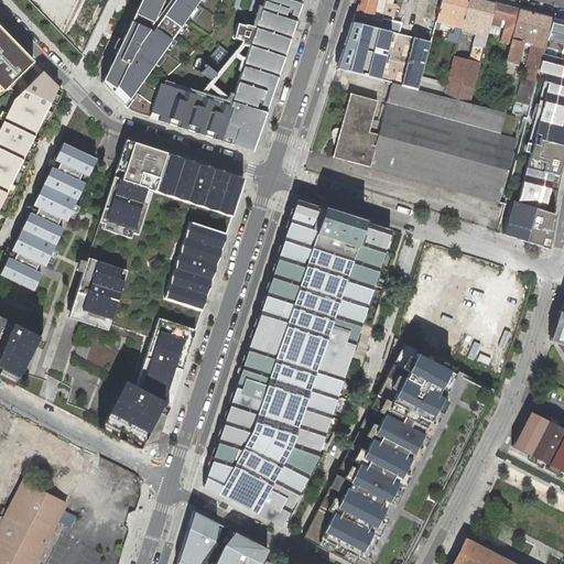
[(140,0),(100,84),(117,100),(195,0),(165,0),(143,28),(158,0),(299,0),(299,2),(292,0),(258,0),(224,101),(155,79),(144,118),(252,152),(253,147),(284,52),(301,0),(140,0)]
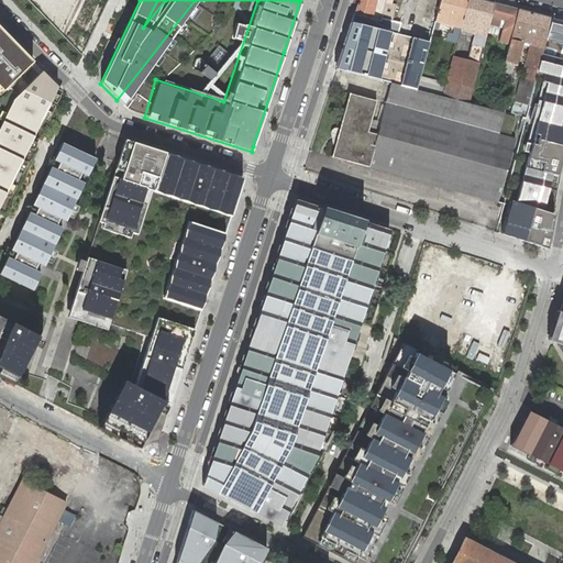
[(359,0),(354,14),(351,22),(390,32),(398,34),(401,24),(381,18),(373,15),(376,0),(359,0)]
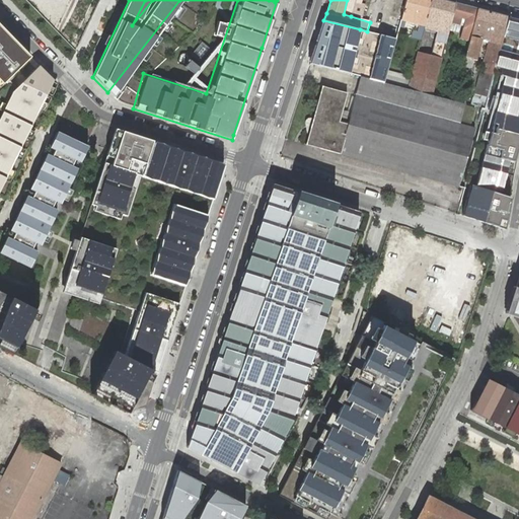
[(431,0),(405,0),(402,13),(423,18),(421,24),(419,23),(413,46),(412,51),(418,52),(419,48),(424,27),(425,25),(425,22),(431,0)]
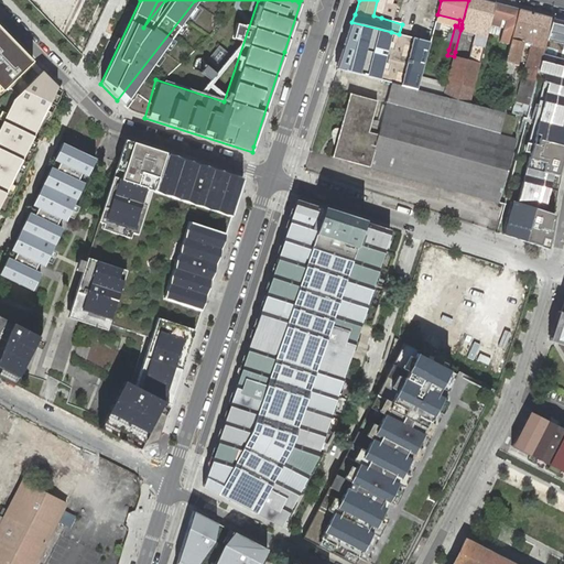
[(445,91),(443,96),(469,104),(479,64),(484,46),(486,36),(488,31),(491,18),(495,3),(481,0),(468,0),(462,24),(462,28),(461,30),(474,33),(472,43),(467,61),(454,56),(445,88),(445,91)]
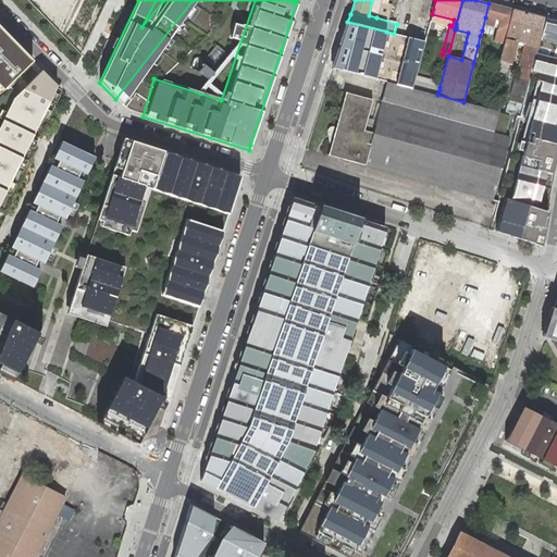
[(504,45),(514,10),(489,3),(485,17),(493,19),(492,25),(495,26),(495,24),(498,25),(494,41),(504,45)]
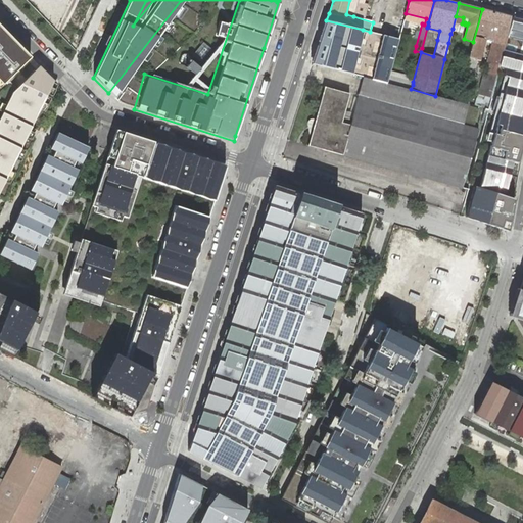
[(479,94),(489,97),(504,49),(512,16),(482,9),(473,42),(469,58),(467,66),(470,66),(475,67),(475,64),(476,61),(479,61),(485,40),(486,35),(492,36),(490,41),(492,42),(479,94)]
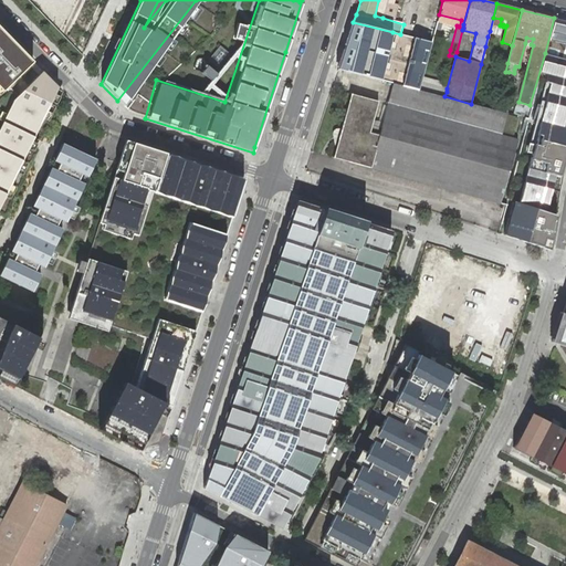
[(461,20),(439,14),(438,20),(437,21),(457,25),(459,27),(461,20)]
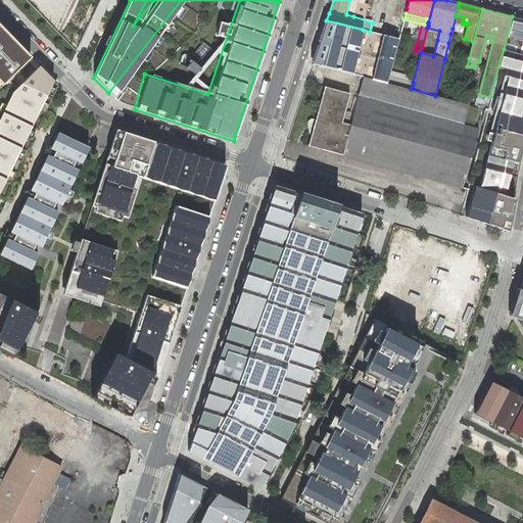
[(397,25),(398,16),(388,14),(386,22),(397,25)]
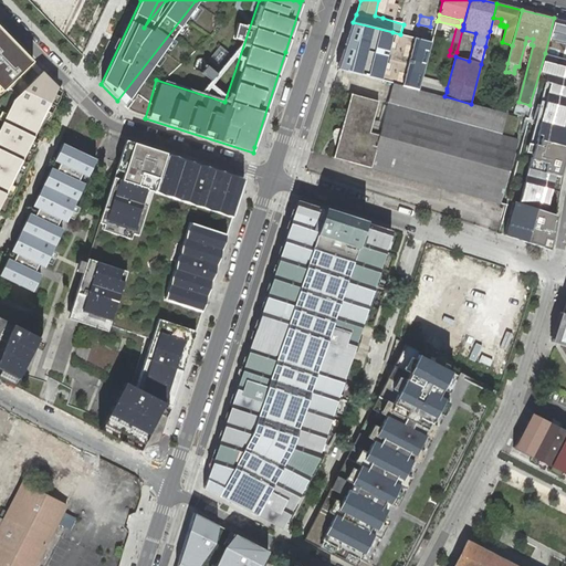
[(565,20),(554,18),(545,53),(565,58),(565,20)]
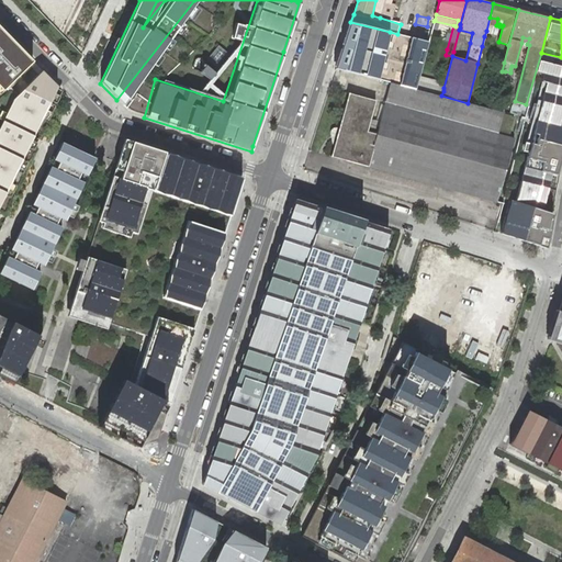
[(390,32),(350,22),(336,68),(378,79),(390,32)]
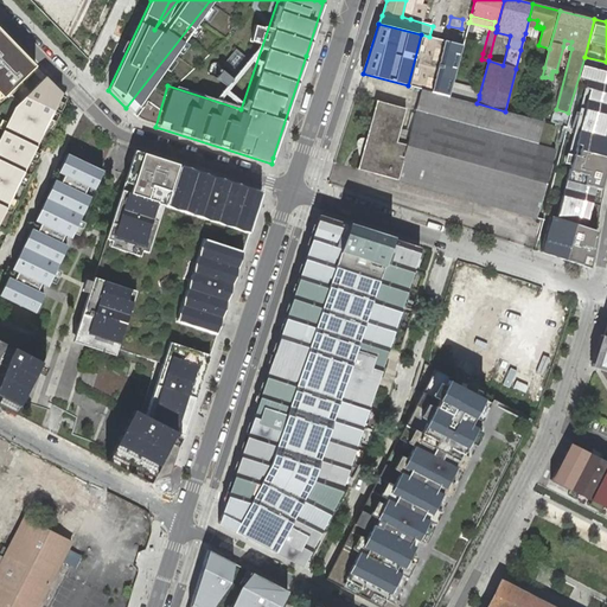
[(0,222),(6,211),(12,198),(18,185),(24,173),(30,160),(36,148),(46,126),(61,96),(62,94),(45,76),(32,89),(23,80),(36,66),(0,30),(0,222)]
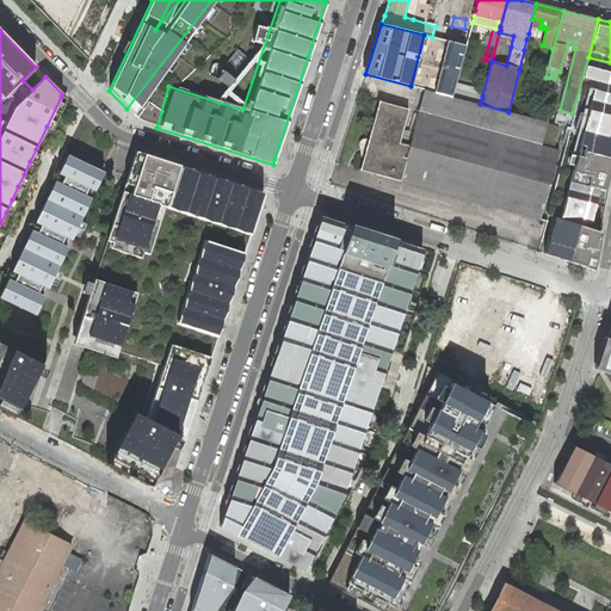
[(466,45),(448,41),(434,92),(452,97),(466,45)]
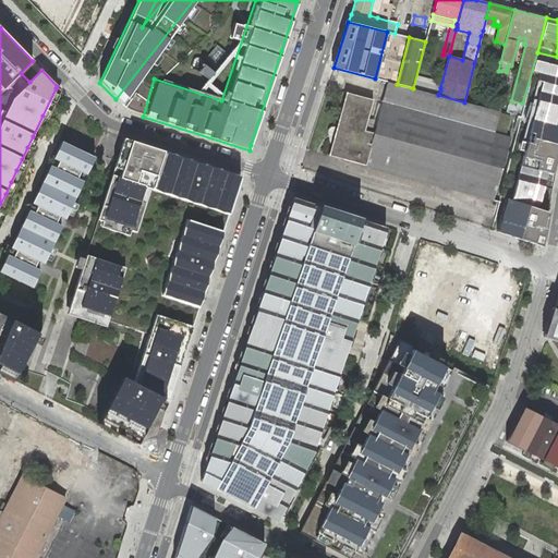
[(505,197),(498,232),(542,244),(557,154),(557,57),(537,52),(522,104),(497,196),(505,197)]
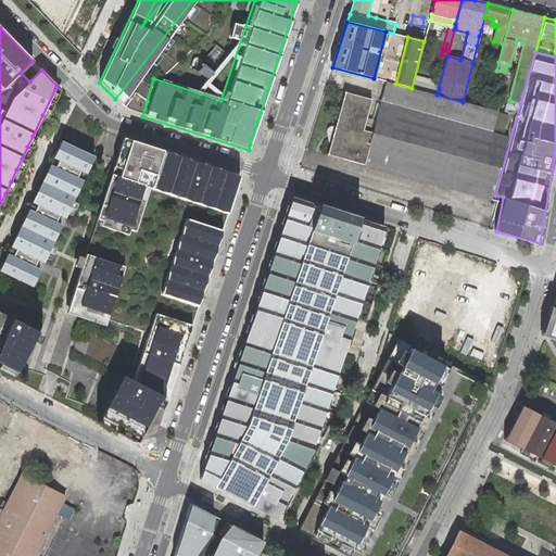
[(198,75),(204,68),(193,59),(187,65),(198,75)]
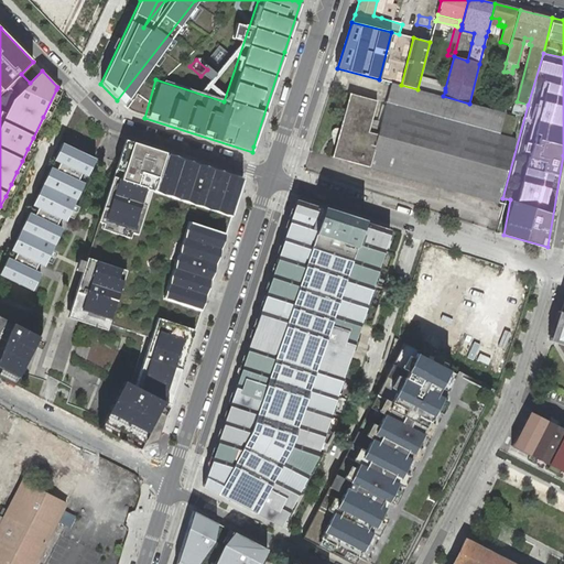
[(499,134),(505,112),(494,109),(469,104),(443,96),(440,95),(422,90),(418,89),(401,85),(392,83),(381,122),(379,129),(378,134),(373,150),(375,150),(370,166),(497,202),(516,139),(499,134)]
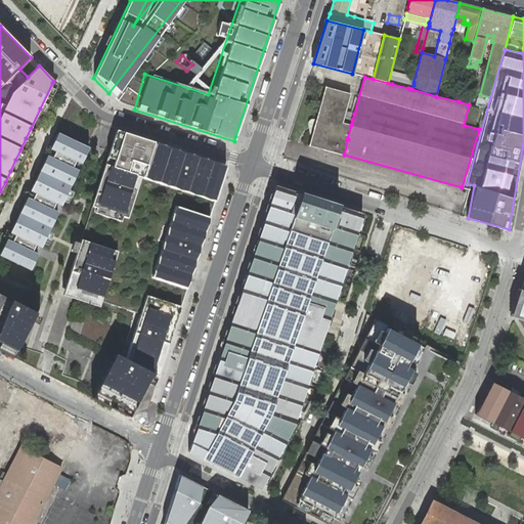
[(57,85),(52,83),(40,108),(45,111),(57,85)]
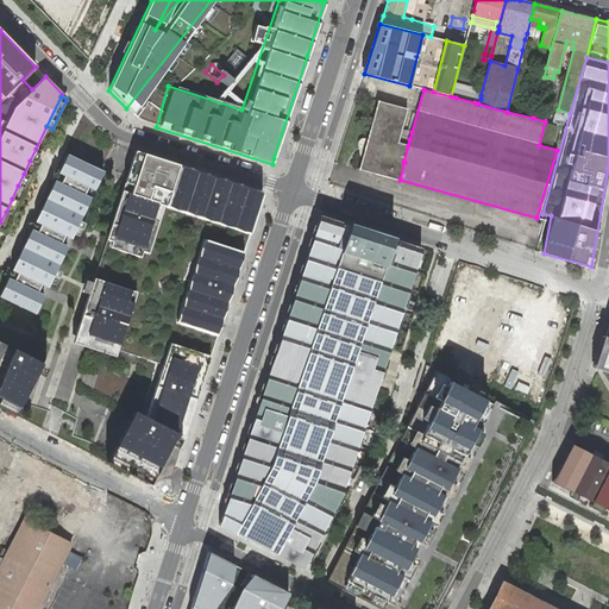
[(358,169),(400,180),(405,162),(403,162),(408,145),(409,139),(400,136),(407,110),(377,101),(358,169)]
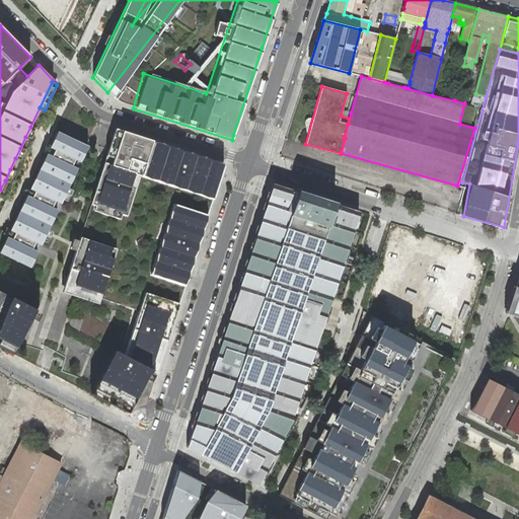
[(35,129),(30,127),(25,137),(30,139),(35,129)]
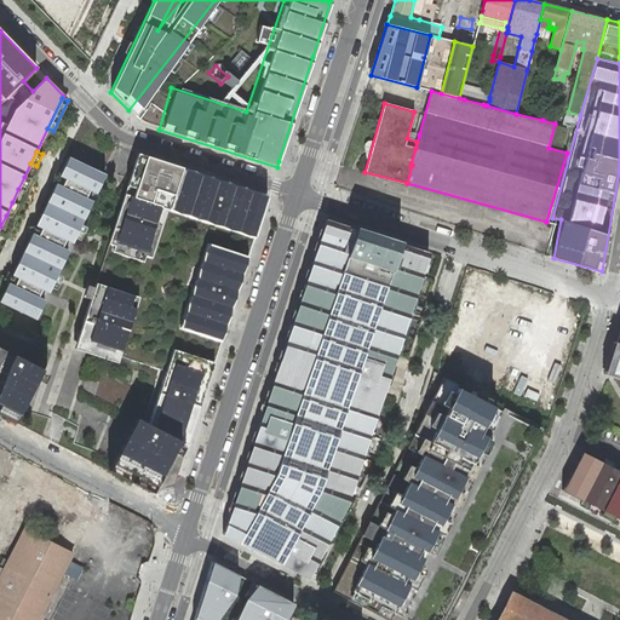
[(268,195),(138,154),(76,342),(92,348),(79,389),(135,418),(112,463),(135,475),(131,482),(151,493),(173,484),(196,414),(264,206),(268,195)]
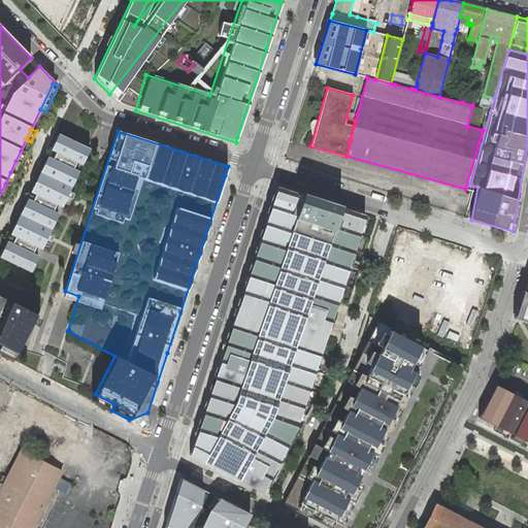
[(58,133),(0,252),(0,257),(30,271),(89,149),(58,133)]
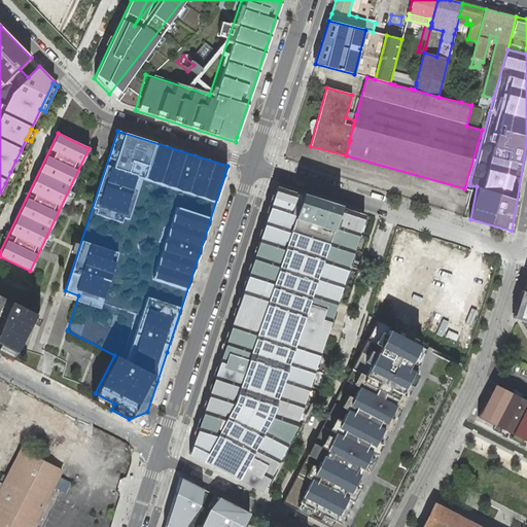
[(26,152),(21,150),(15,161),(21,163),(26,152)]
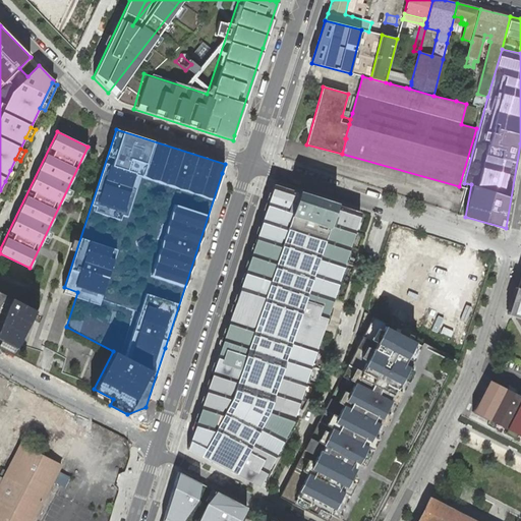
[(14,173),(10,170),(5,181),(9,183),(14,173)]
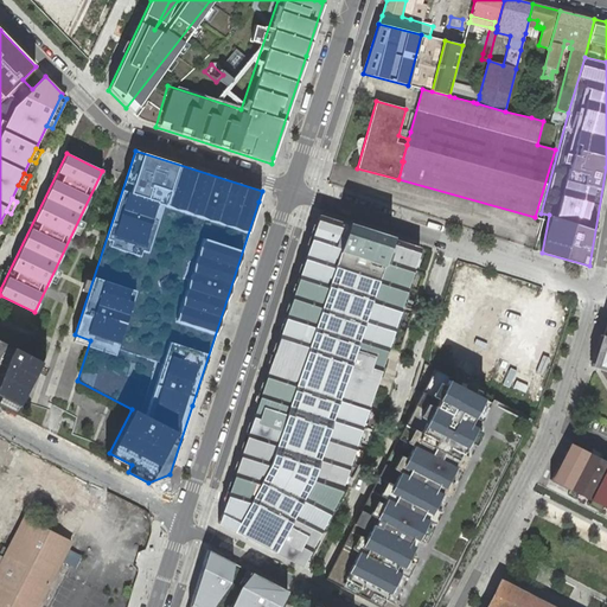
[(228,529),(301,567),(340,492),(420,246),(318,215),(269,366),(247,436),(218,524),(228,529)]
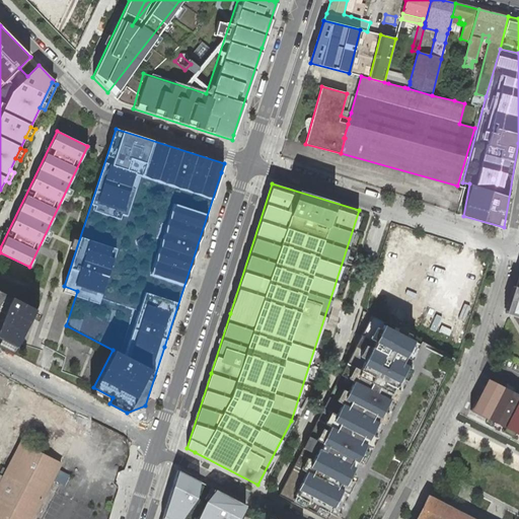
[(518,314),(511,312),(518,289),(515,288),(515,287),(513,286),(504,313),(512,316),(518,317),(518,314)]
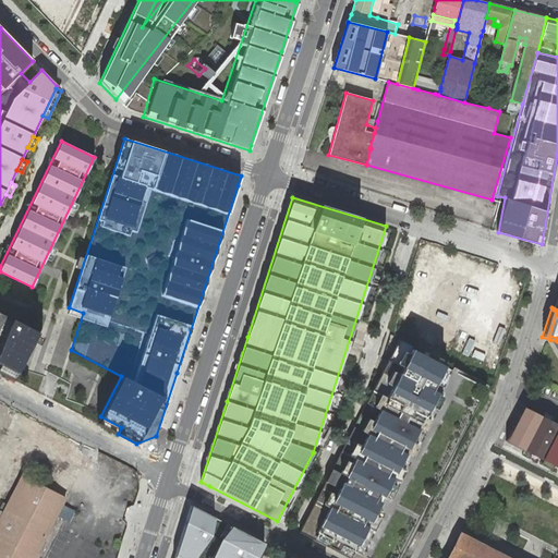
[(37,332),(0,313),(0,364),(15,373),(37,332)]
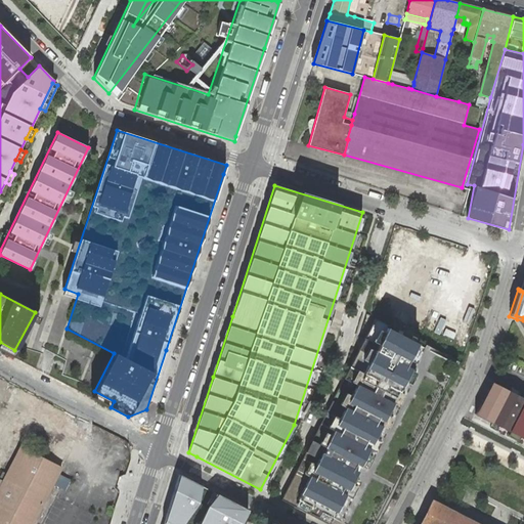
[(330,405),(281,499),(328,523),(385,523),(389,518),(386,516),(463,367),(387,328),(388,324),(376,318),(330,405)]
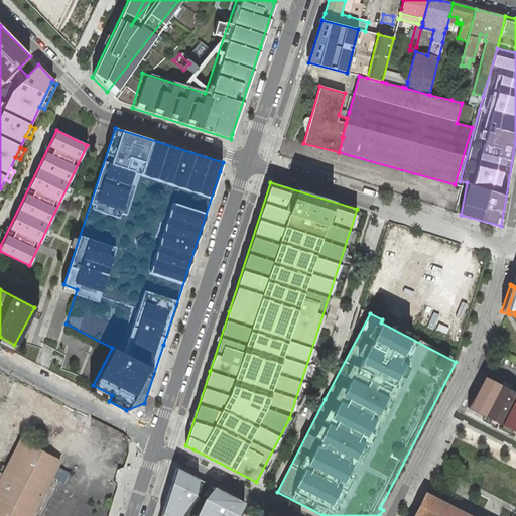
[(515,392),(484,377),(468,408),(515,432),(515,392)]
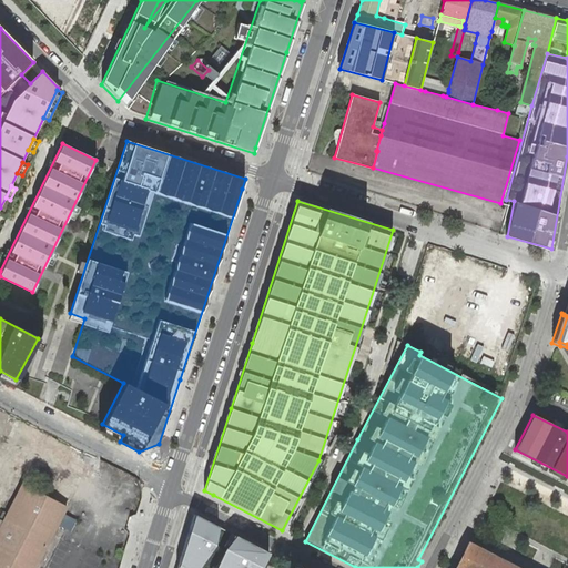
[(34,567),(67,506),(51,498),(26,485),(10,515),(3,511),(0,516),(0,519),(6,523),(0,533),(0,567),(34,567)]
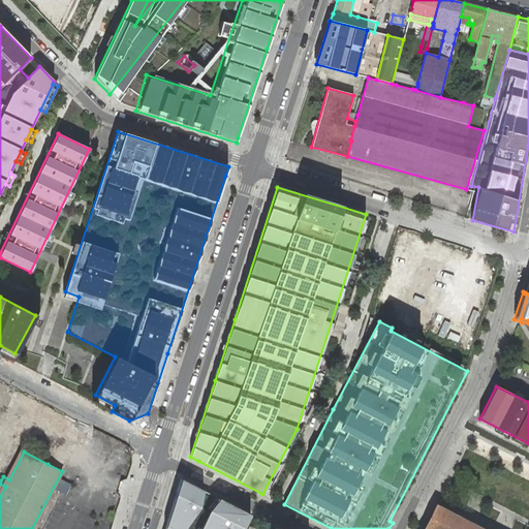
[(242,528),(250,514),(182,478),(168,522),(165,528),(242,528)]
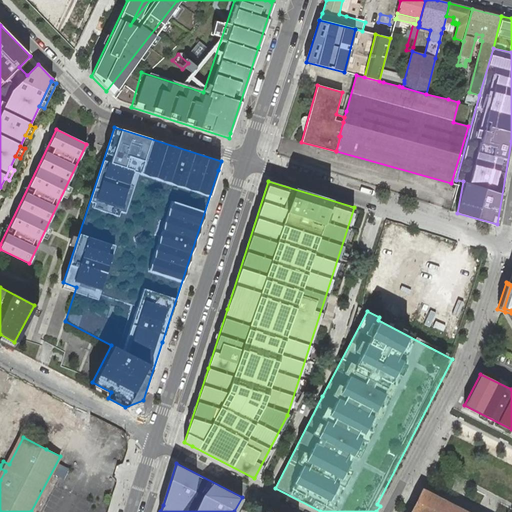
[(418,496),(409,511),(464,511),(424,491),(418,496)]
